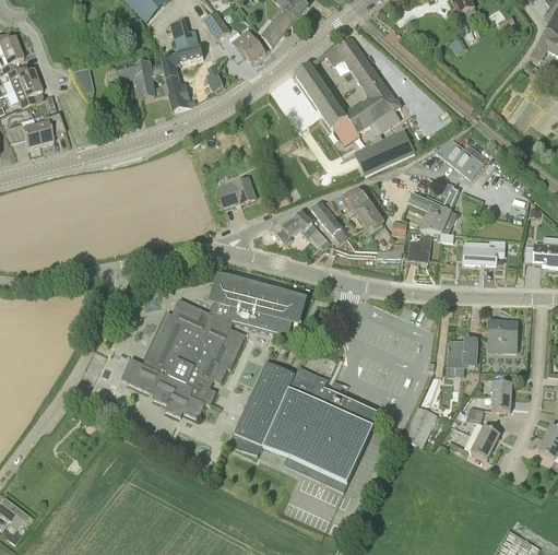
[(126,0),(147,22),(170,0),(126,0)]
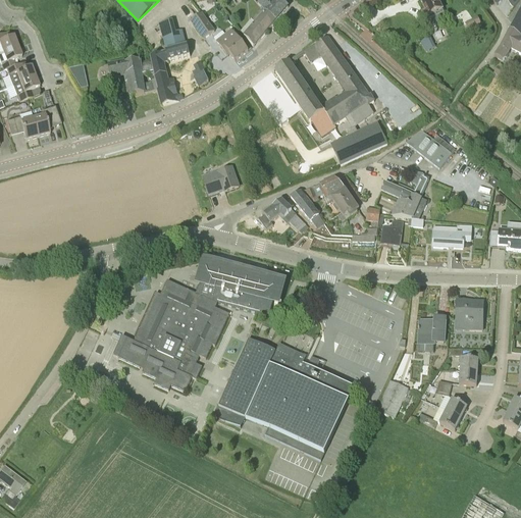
[(265,9),(275,18),(288,4),(281,0),(258,0),(257,2),(261,5),(264,10),(265,9)]
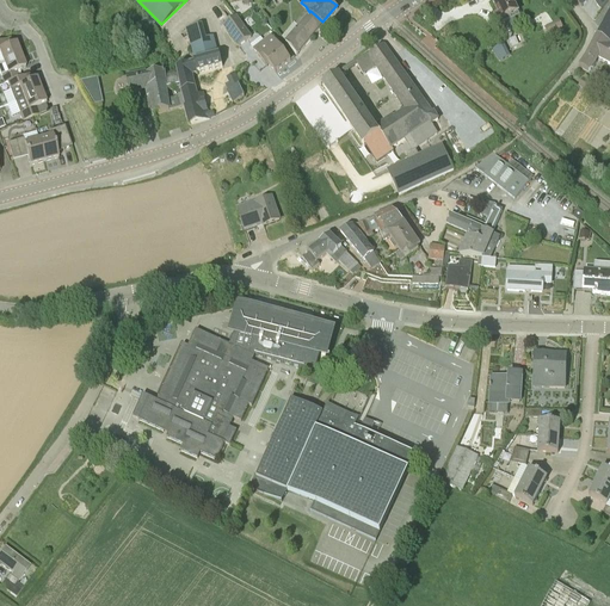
[(519,14),(518,12),(512,0),(492,0),(497,10),(493,11),(500,24),(519,14)]
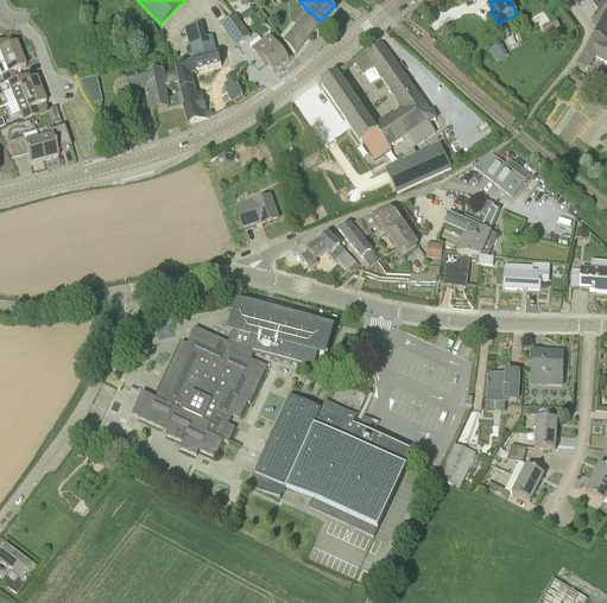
[(309,11),(308,12),(304,6),(291,20),(297,25),(284,39),(295,51),(321,21),(309,11)]
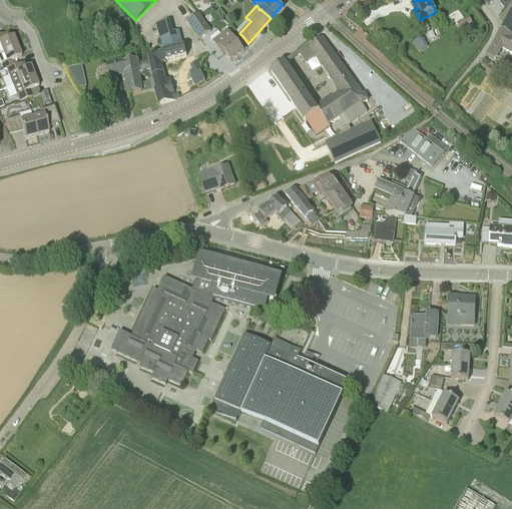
[(511,7),(507,18),(506,18),(500,27),(511,33),(511,30),(511,7)]
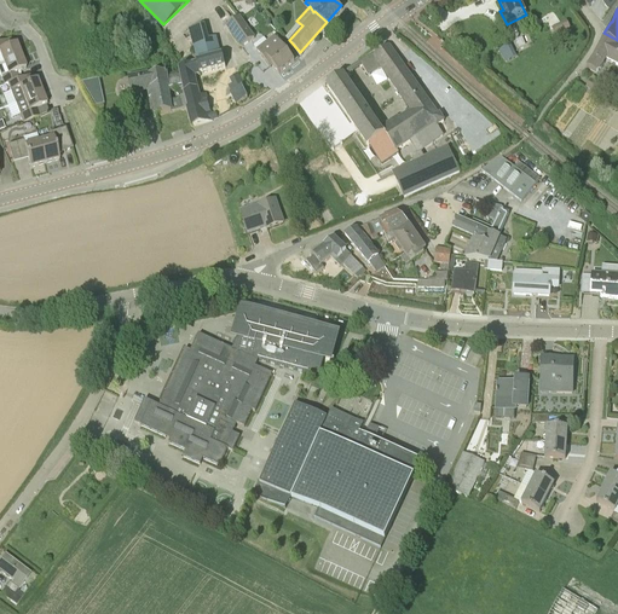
[(254,34),(241,15),(238,13),(225,23),(241,44),(254,34)]
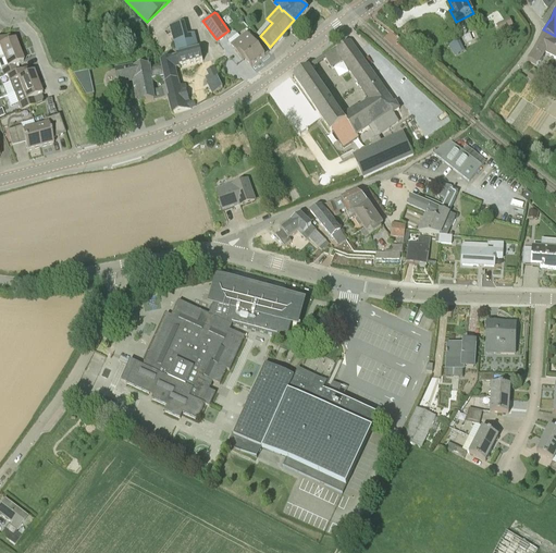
[(123,28),(137,21),(133,14),(120,21),(123,28)]
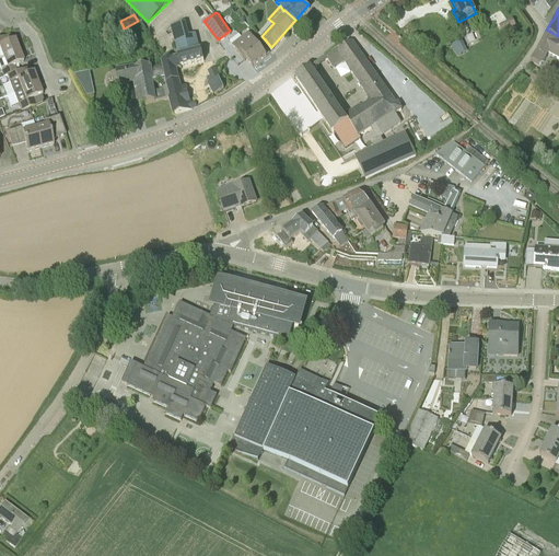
[(511,15),(499,22),(502,29),(514,22),(511,15)]
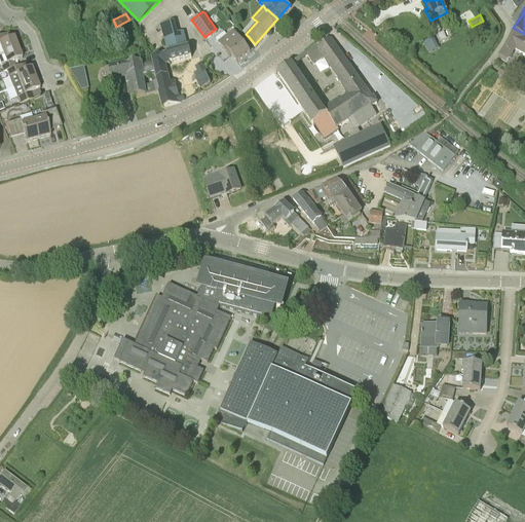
[(158,87),(162,104),(180,99),(179,98),(178,94),(174,77),(169,78),(163,61),(169,60),(190,54),(188,44),(187,44),(183,29),(176,31),(173,19),(159,23),(164,39),(159,41),(161,51),(150,54),(152,59),(155,72),(156,78),(158,87)]
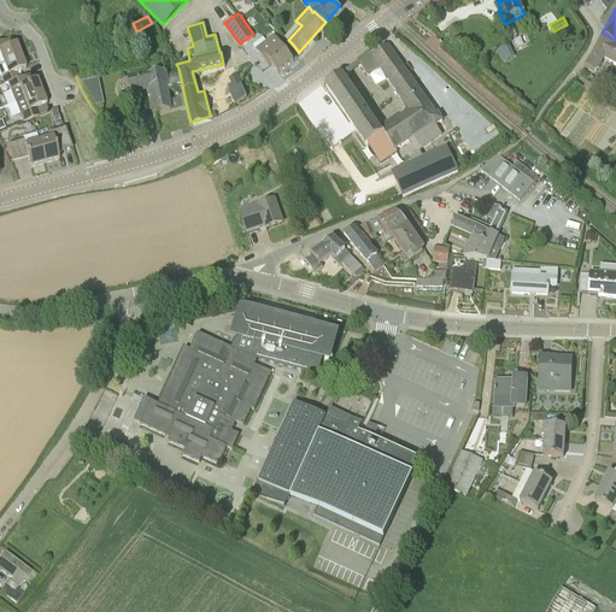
[(277,69),(292,57),(273,31),(265,37),(262,34),(252,41),(254,46),(269,64),(271,62),(277,69)]
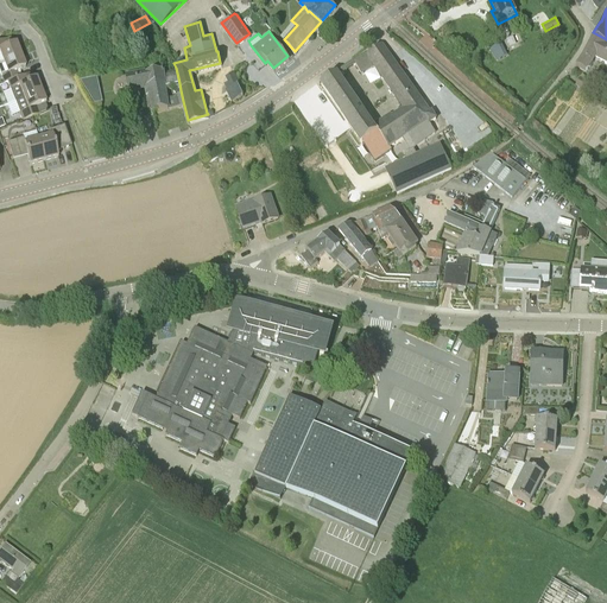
[(606,42),(605,42),(606,39),(593,32),(582,54),(576,63),(585,68),(588,62),(593,54),(606,61),(606,42)]
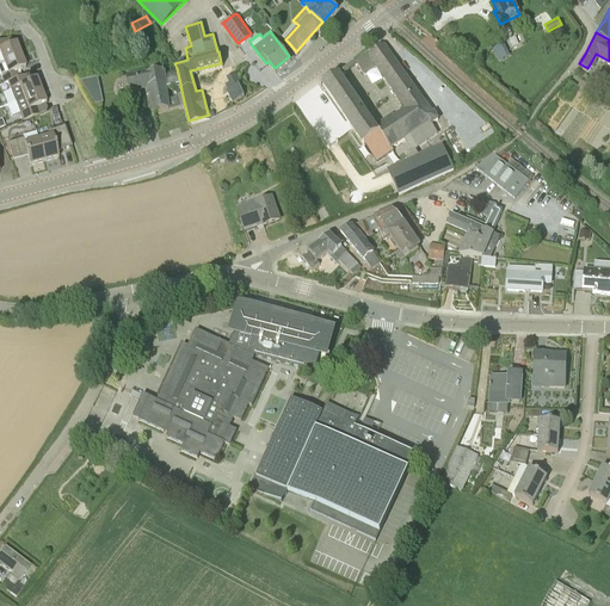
[(14,39),(6,42),(4,36),(0,37),(0,55),(1,59),(19,51),(14,39)]
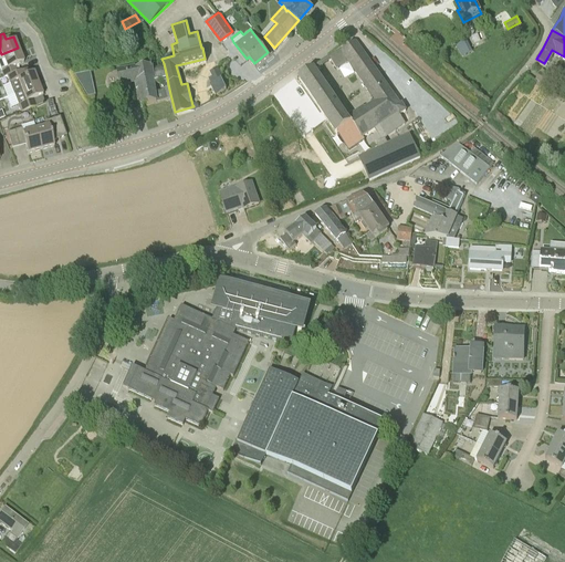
[(348,120),(335,101),(322,110),(332,125),(335,131),(345,145),(353,155),(355,154),(385,133),(380,125),(399,112),(401,115),(407,112),(400,102),(398,103),(354,39),(328,55),(335,65),(347,56),(377,100),(348,120)]
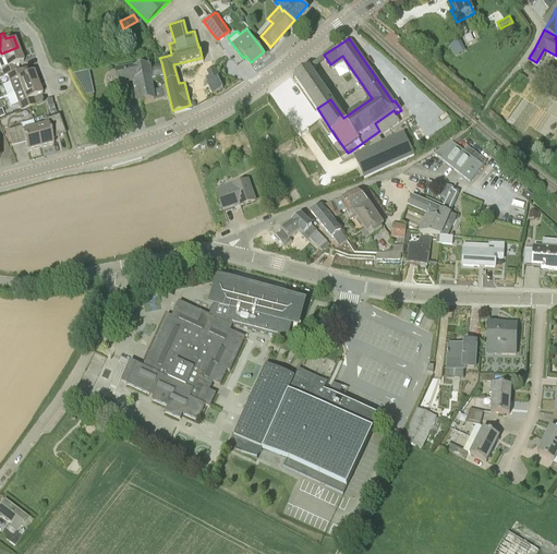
[(17,67),(15,61),(21,59),(17,47),(1,53),(5,64),(0,67),(2,73),(17,67)]
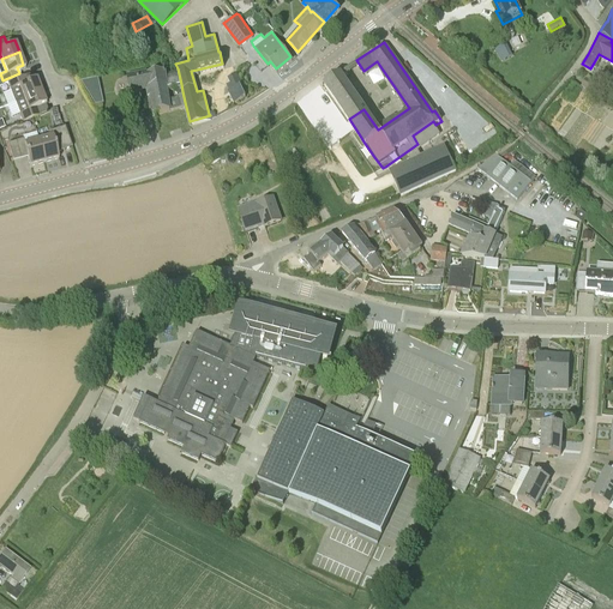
[(167,82),(164,72),(164,68),(146,72),(146,70),(127,74),(130,89),(149,85),(167,82)]
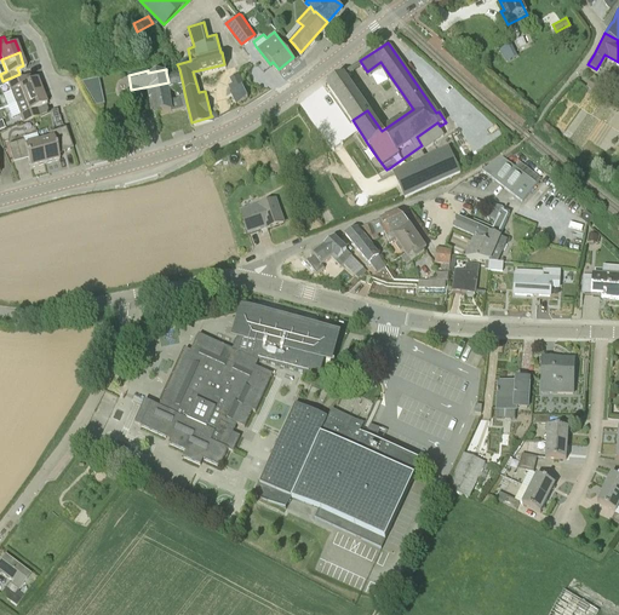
[(172,87),(183,85),(179,69),(166,73),(168,82),(150,86),(155,110),(171,108),(171,107),(187,103),(184,92),(178,93),(173,95),(172,87)]
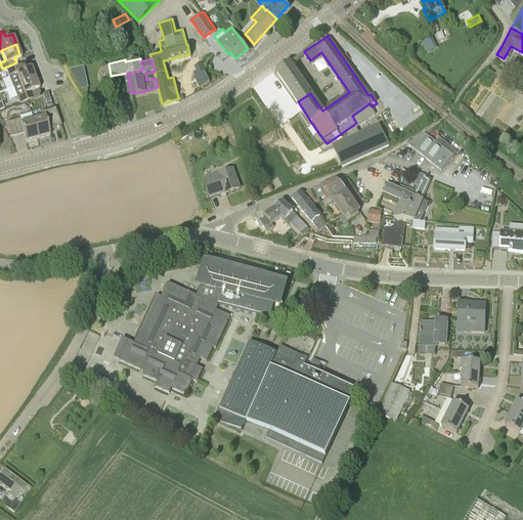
[(207,69),(202,58),(193,62),(192,70),(194,74),(204,70),(207,69)]
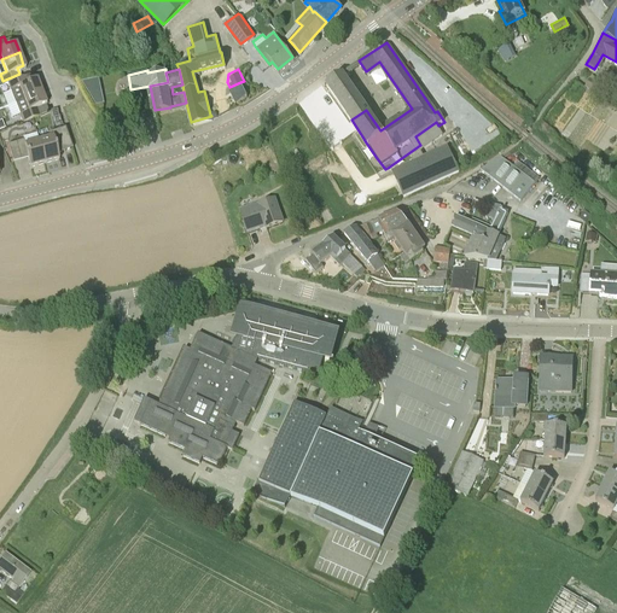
[(34,76),(25,80),(23,73),(19,75),(19,74),(6,80),(9,87),(10,87),(13,98),(39,89),(34,76)]
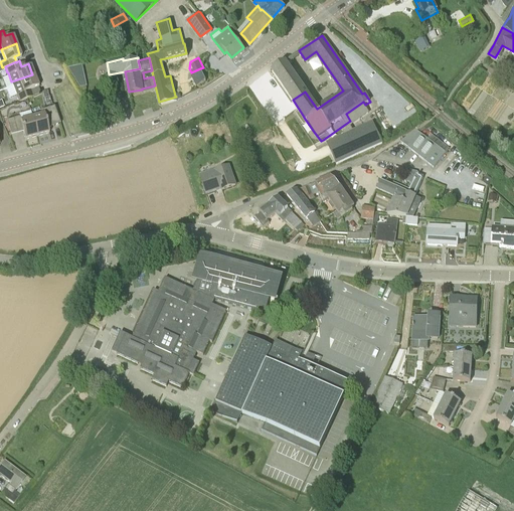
[(293,100),(305,92),(284,60),(272,68),(293,100)]
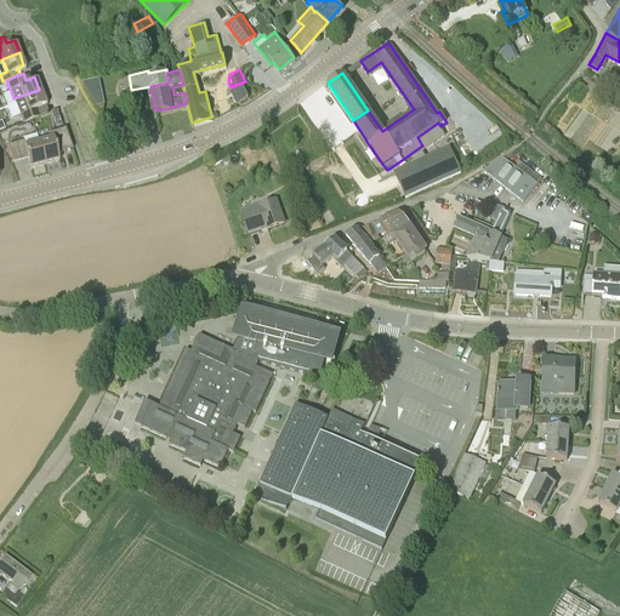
[(98,75),(80,79),(96,102),(104,100),(98,75)]
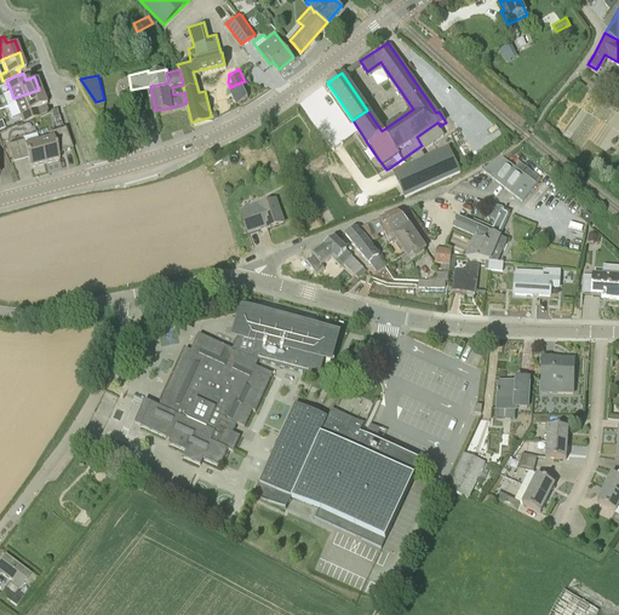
[(601,93),(606,85),(591,76),(586,85),(601,93)]
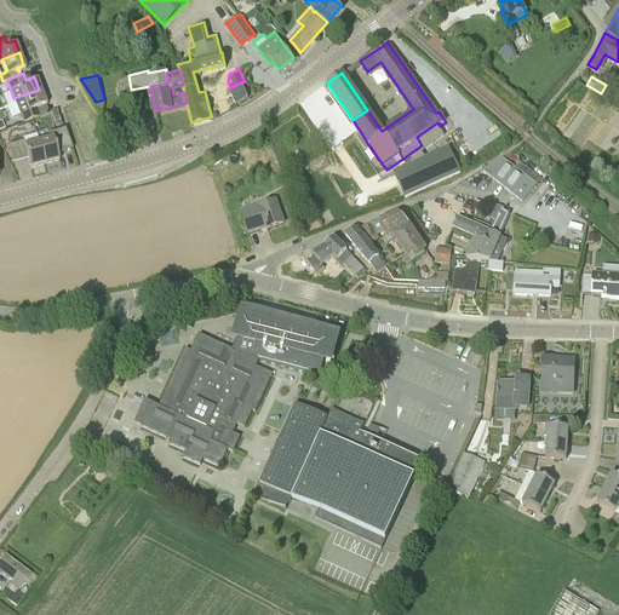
[(236,99),(247,95),(241,82),(230,87),(236,99)]
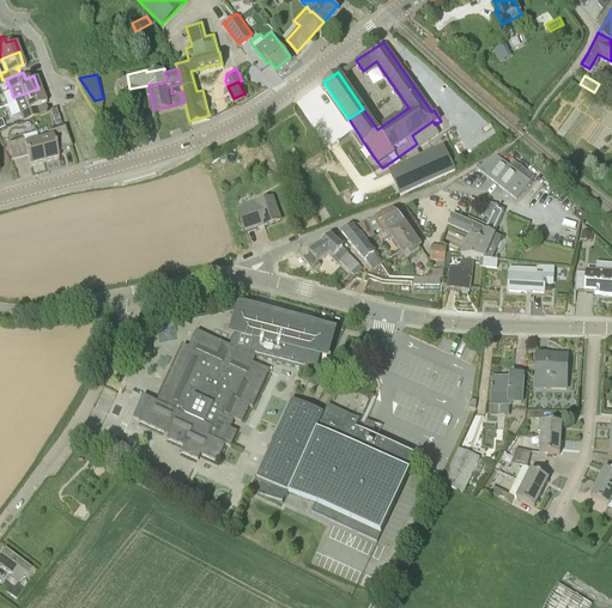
[(13,97),(18,109),(17,110),(19,117),(37,111),(35,104),(43,101),(38,89),(13,97)]
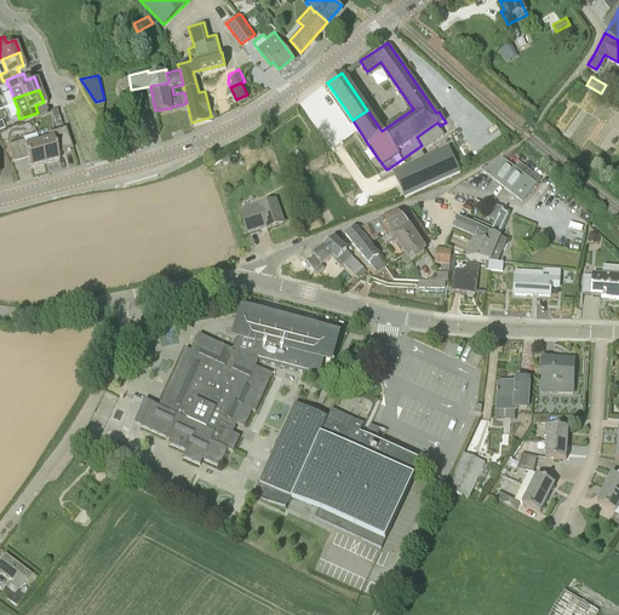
[(55,144),(62,142),(69,141),(64,126),(50,130),(51,134),(38,138),(44,160),(58,156),(55,144)]
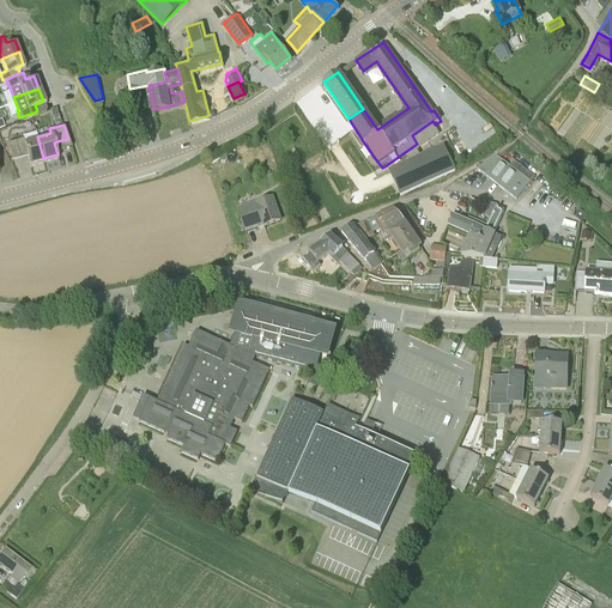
[(43,158),(37,137),(24,140),(22,135),(7,139),(11,153),(25,150),(29,162),(43,158)]
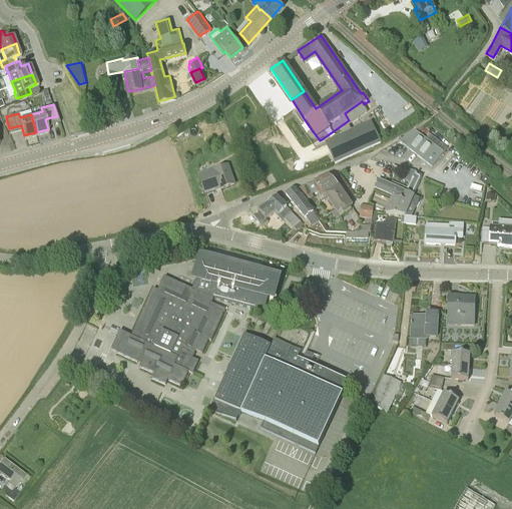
[(334,160),(381,139),(371,118),(324,140),(333,160),(334,160)]
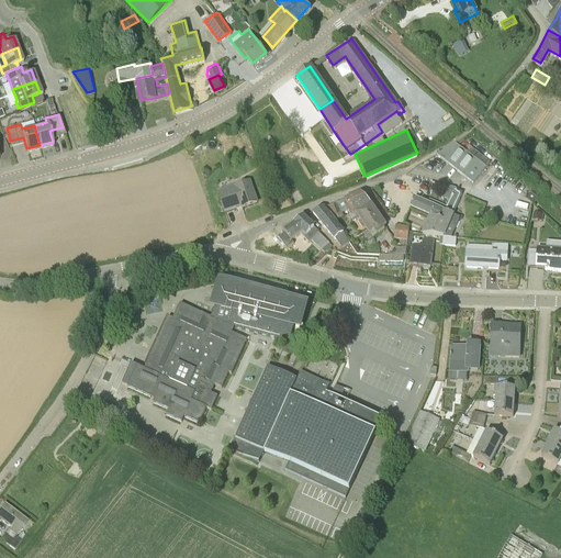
[(470,144),(466,149),(455,141),(436,151),(472,180),(485,164),(489,159),(470,144)]
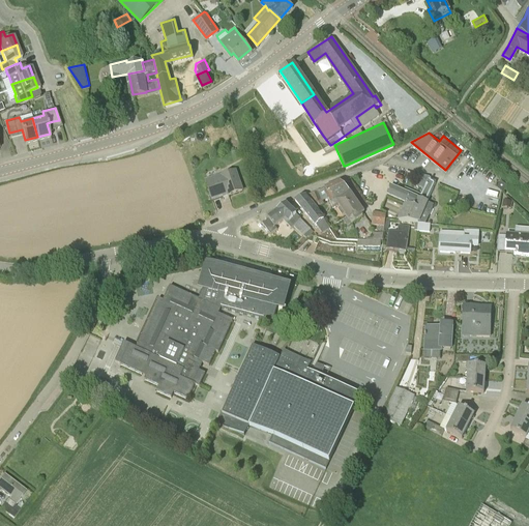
[(241,187),(237,174),(235,168),(205,178),(211,196),(226,191),(227,193),(241,187)]
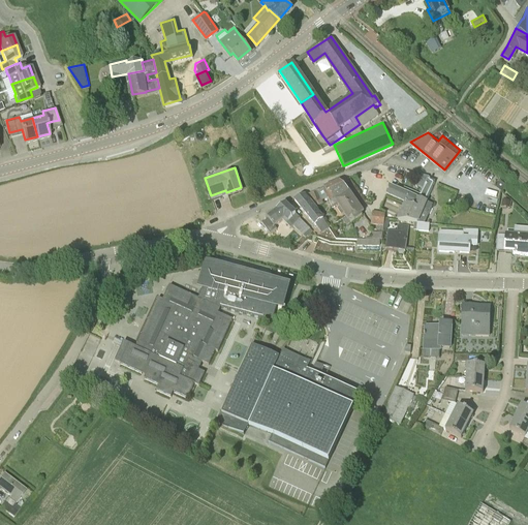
[(427,174),(421,172),(415,182),(422,185),(427,175),(427,174)]
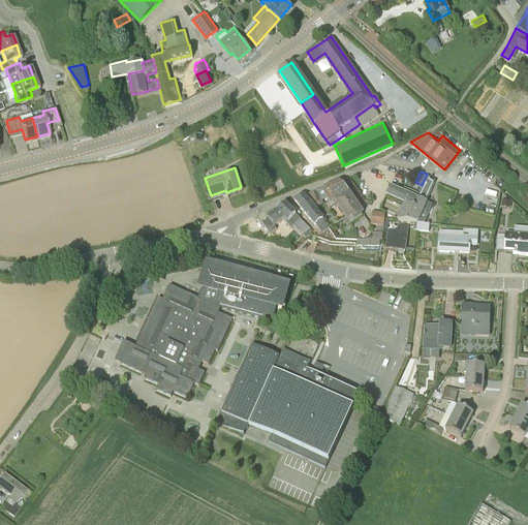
[(421,210),(427,213),(431,202),(425,199),(434,178),(427,175),(422,185),(418,191),(412,205),(404,201),(397,218),(413,219),(415,219),(416,219),(421,210)]
